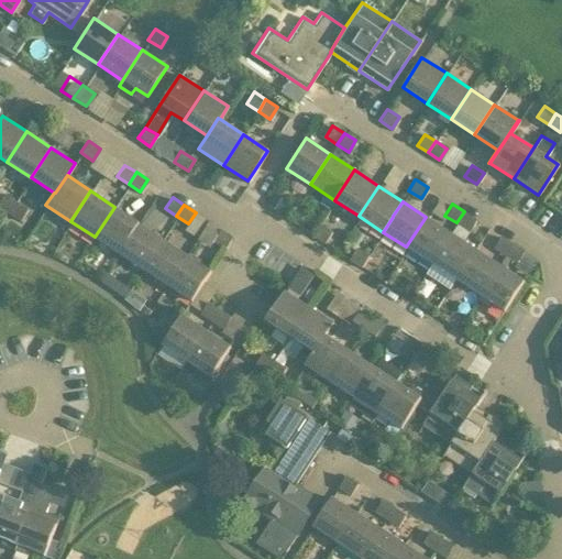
[(139,222),(114,207),(95,237),(118,253),(139,222)]
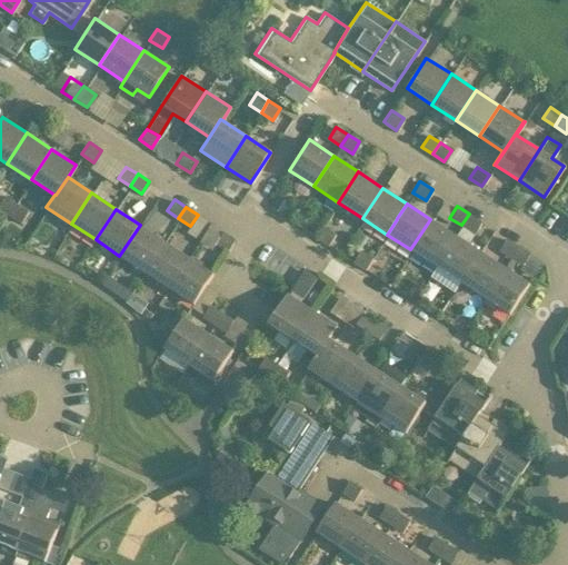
[(480,221),(469,214),(461,225),(474,233),(480,221)]
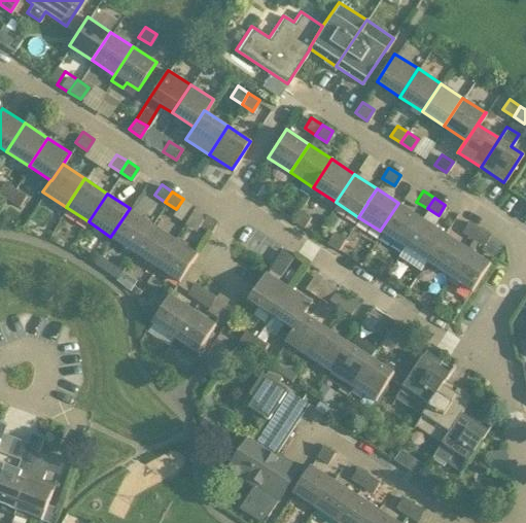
[(398,203),(380,231),(402,246),(421,217),(398,203)]
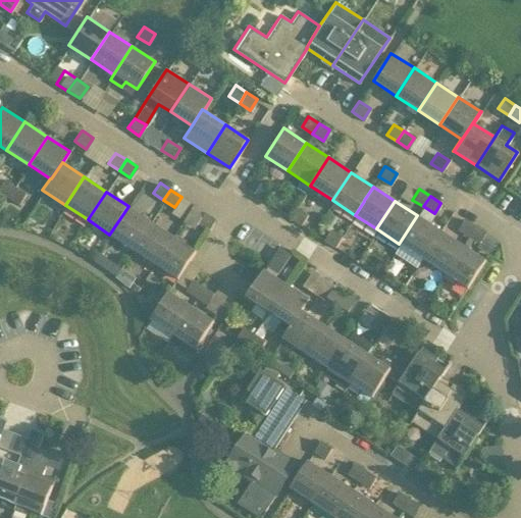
[(132,249),(150,220),(128,206),(109,235),(132,249)]
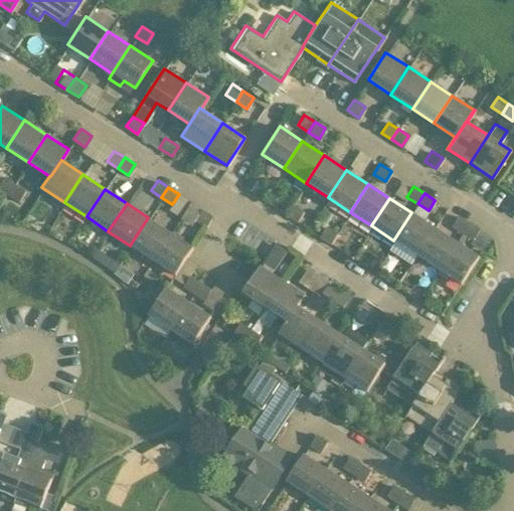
[(286,213),(297,221),(303,211),(292,204),(286,213)]
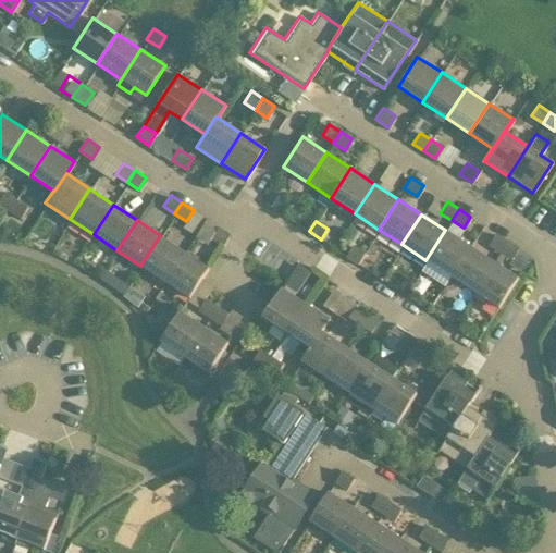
[(222,245),(230,233),(218,225),(210,237),(222,245)]
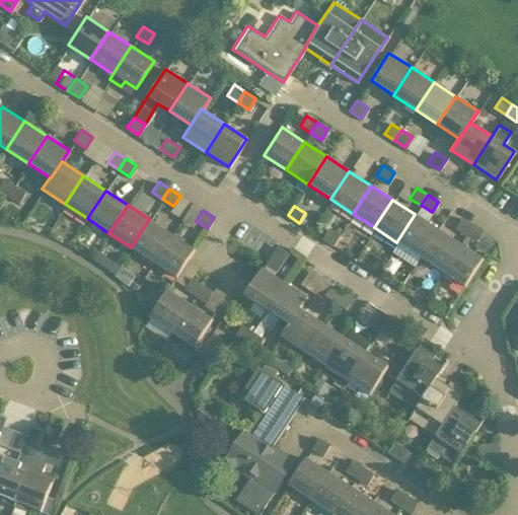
[(437,228),(415,214),(396,242),(419,256),(437,228)]
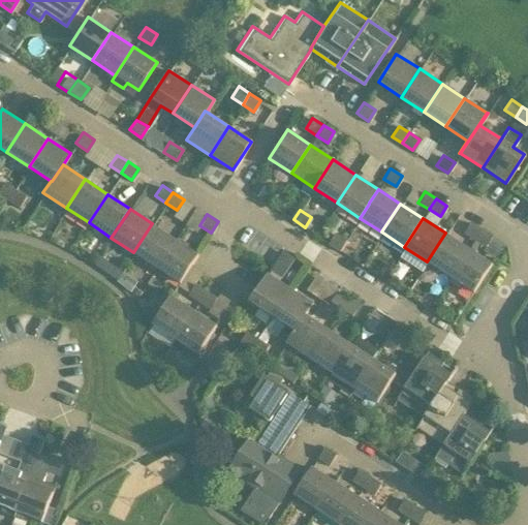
[(463,232),(475,240),(483,228),(470,221),(463,232)]
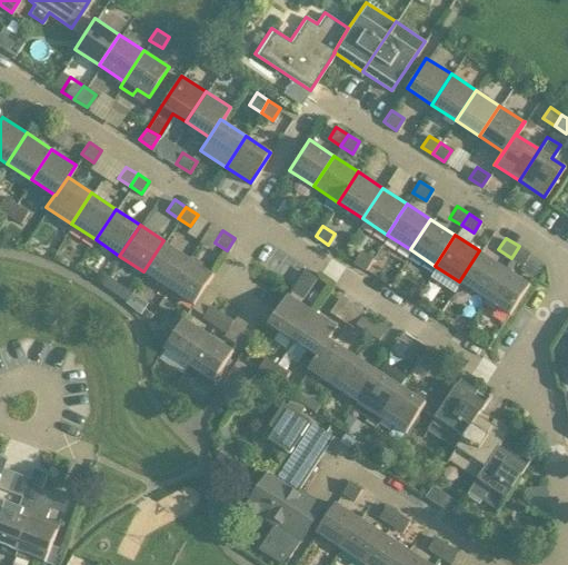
[(188,256),(163,240),(143,271),(168,287),(188,256)]
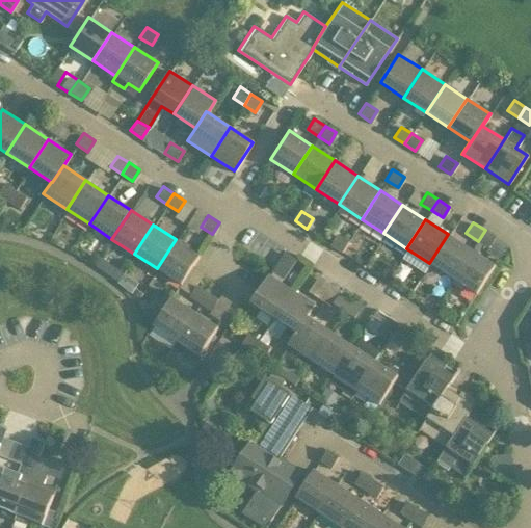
[(495,236),(485,230),(478,241),(487,247),(495,236)]
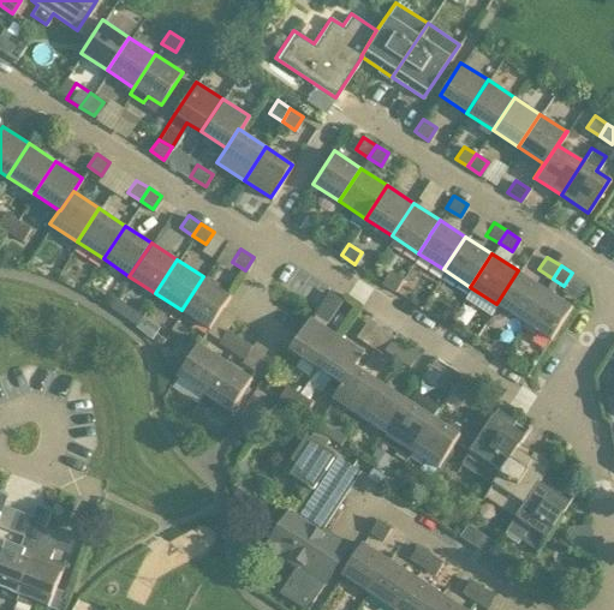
[(389,269),(381,281),(394,289),(403,277),(389,269)]
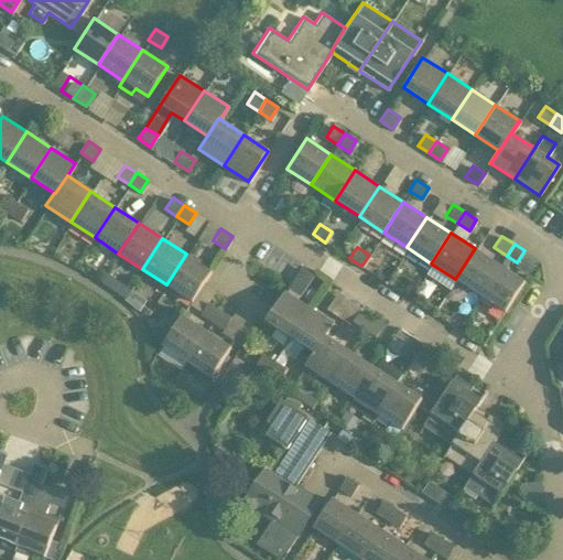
[(475,248),(455,279),(479,294),(499,265),(475,248)]
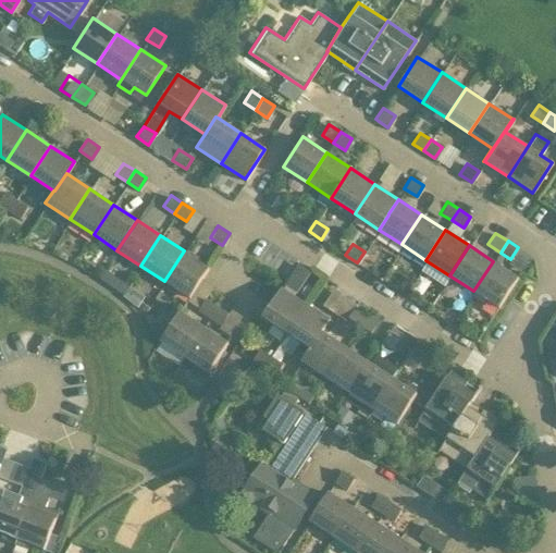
[(184,250),(164,281),(188,297),(208,267),(184,250)]
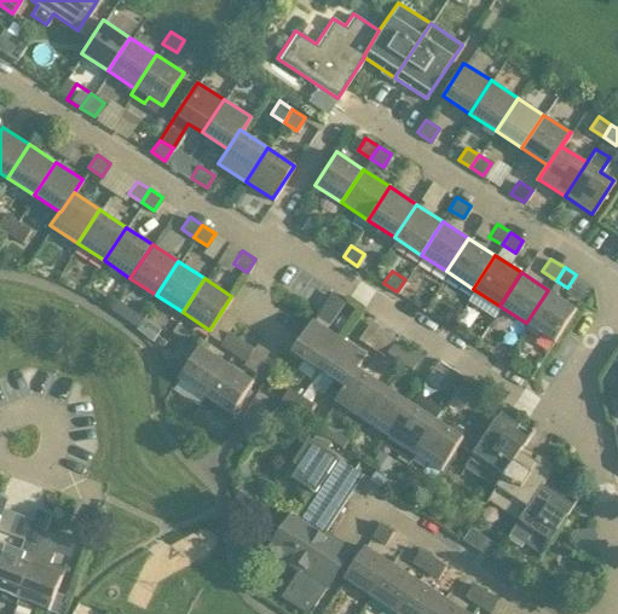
[(575,307),(548,290),(526,323),(553,341),(575,307)]
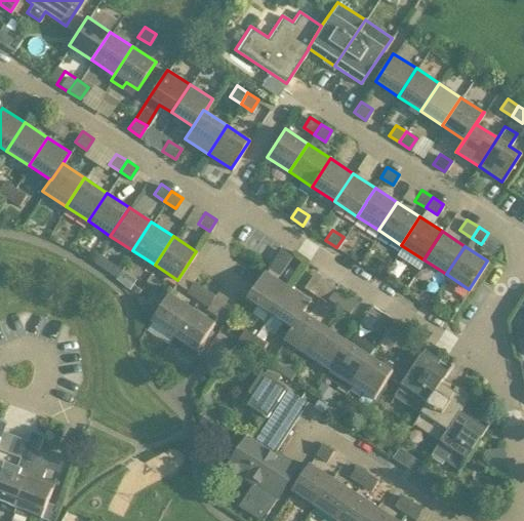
[(269,314),(287,286),(265,271),(246,299),(269,314)]
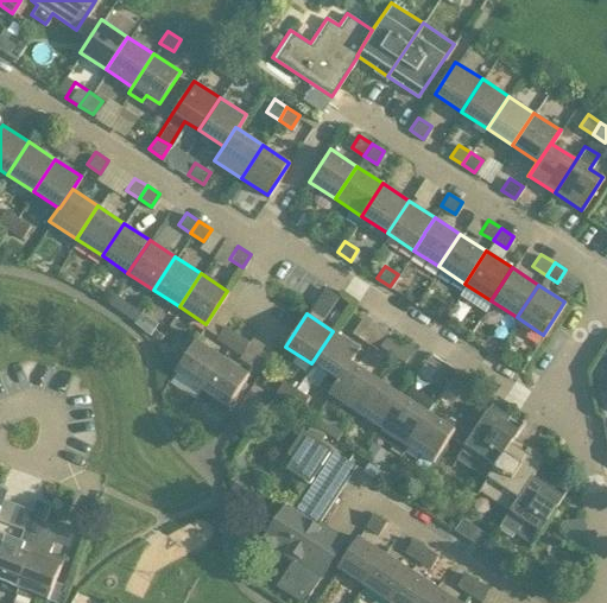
[(228,346),(236,334),(223,325),(215,337),(228,346)]
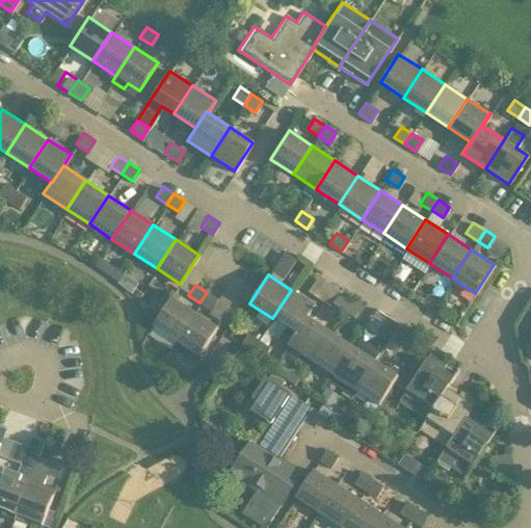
[(315,305),(291,290),(272,318),(294,333),(304,315),(307,317),(315,305)]
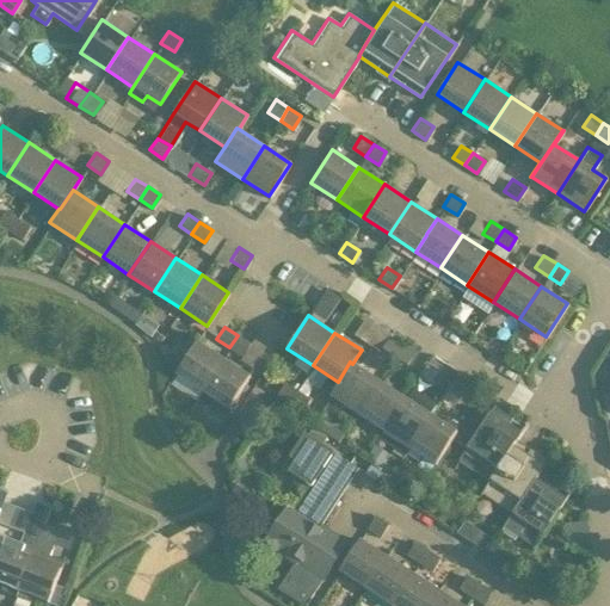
[(381,347),(394,356),(402,342),(389,334),(381,347)]
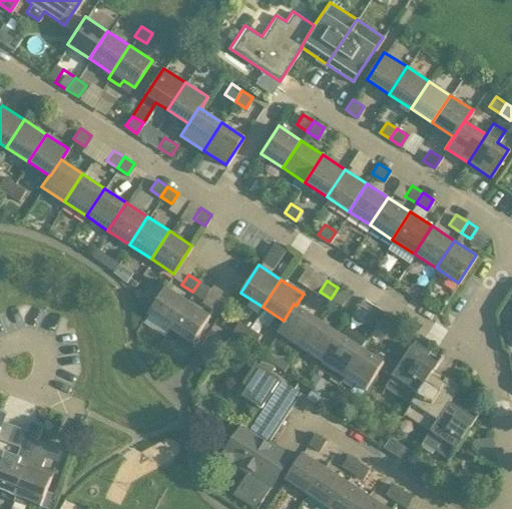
[(199,282),(192,292),(202,299),(209,288),(199,282)]
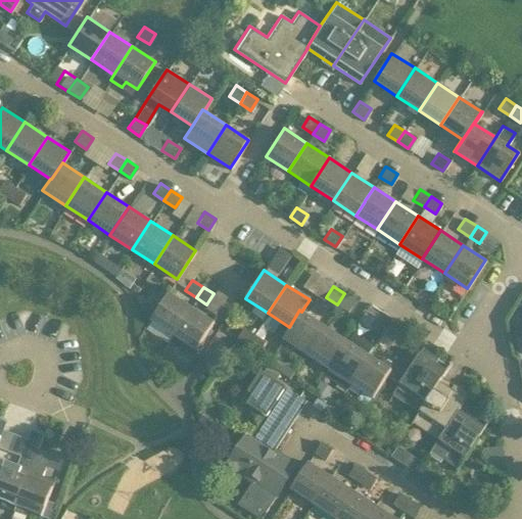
[(172,334),(190,305),(168,290),(149,319),(172,334)]
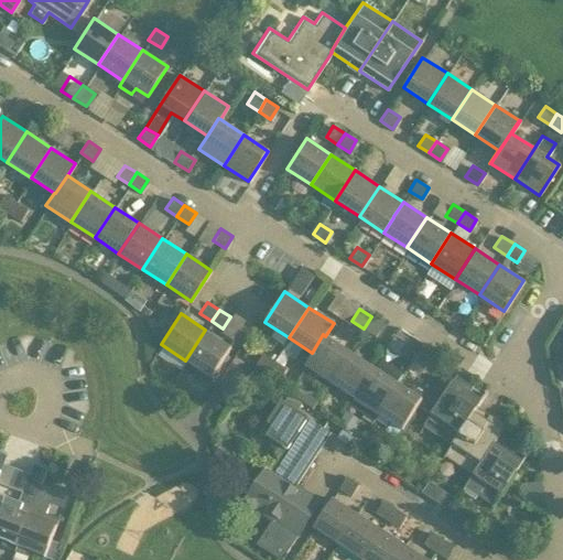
[(371,316),(364,329),(375,335),(382,324),(371,316)]
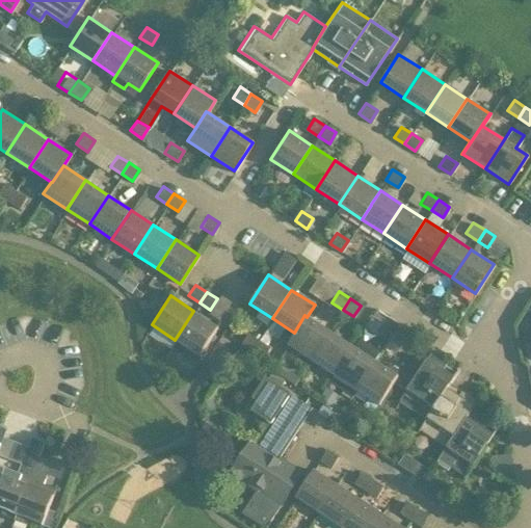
[(217,325),(193,311),(175,340),(198,354),(217,325)]
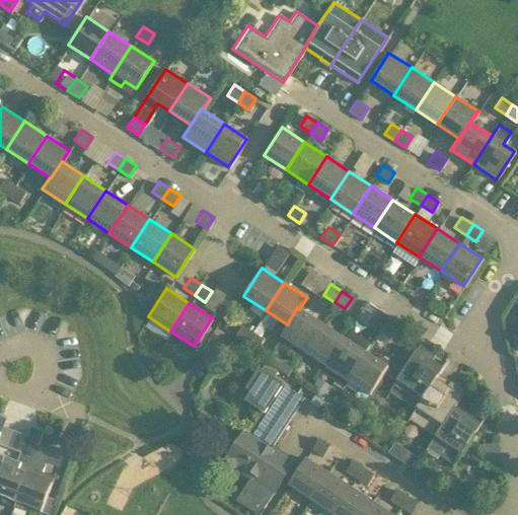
[(279,336),(303,351),(321,322),(299,309),(297,307),(287,324),(279,336)]
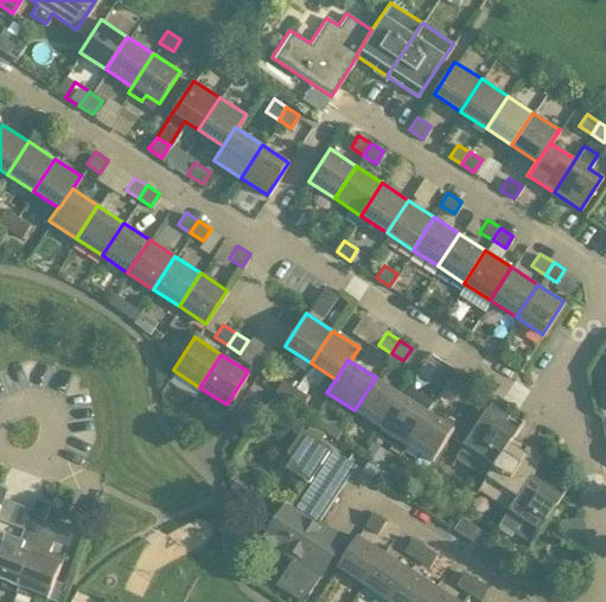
[(442,386),(451,375),(438,366),(431,378),(442,386)]
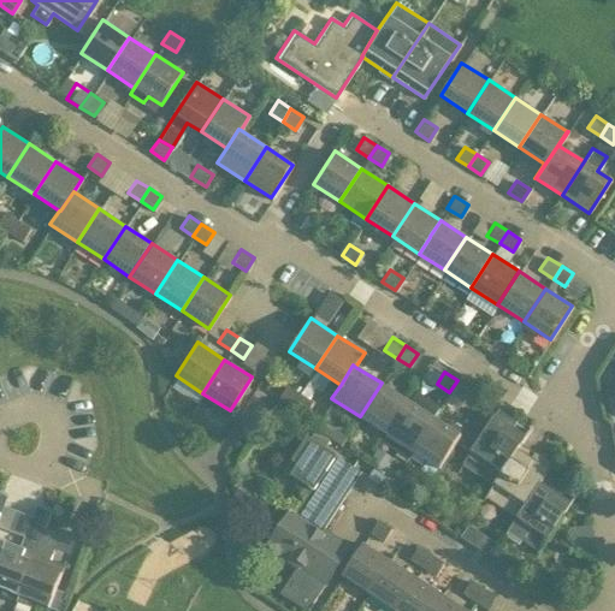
[(457,380),(449,392),(462,401),(471,387),(457,380)]
